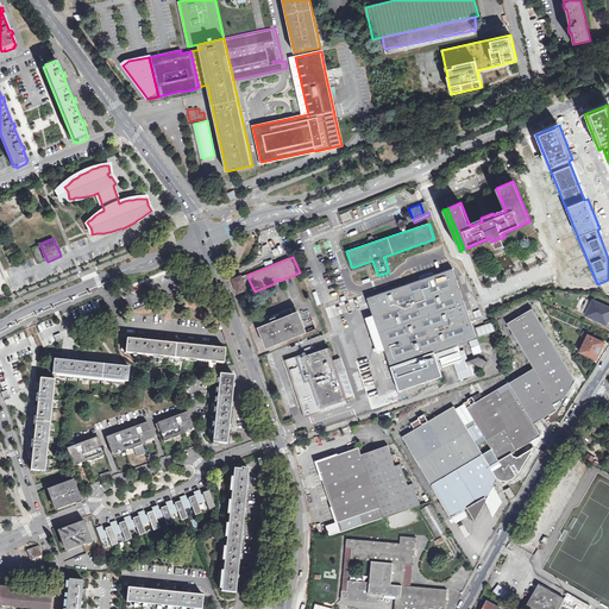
[(402,287),(368,299),(371,311),(374,315),(385,350),(388,357),(399,390),(437,377),(443,376),(434,352),(477,338),(473,328),(471,321),(453,269),(433,276),(406,286),(402,287)]
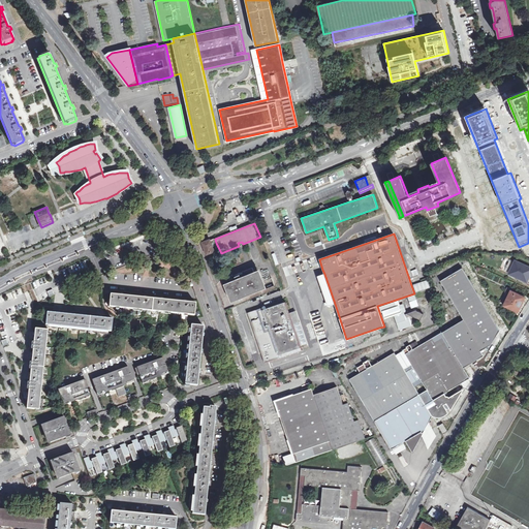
[(212,244),(211,241),(210,240),(203,243),(207,254),(215,251),(212,244)]
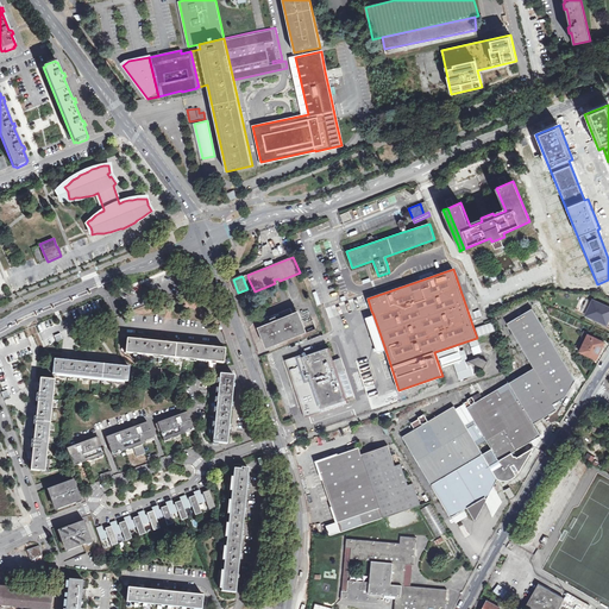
[(586,315),(594,301),(582,296),(576,311),(586,315)]
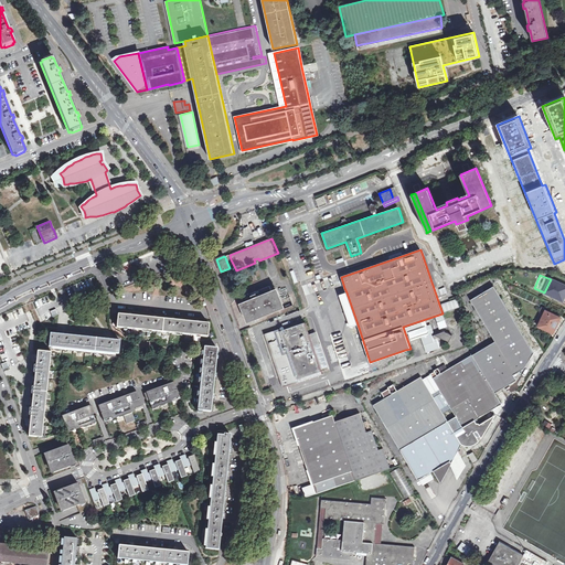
[(564,294),(564,285),(551,279),(544,292),(562,300),(564,294)]
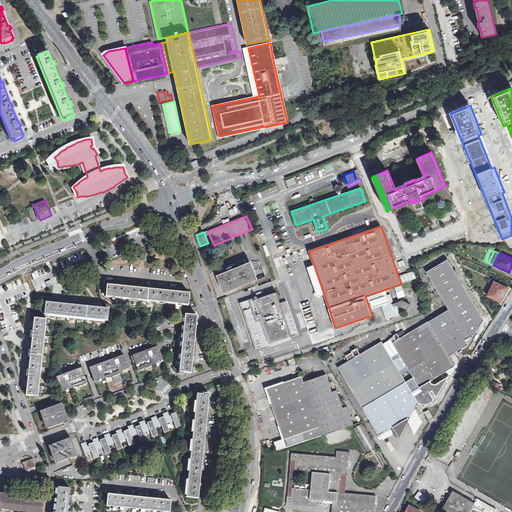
[(244,259),(227,266),(227,268),(223,270),(223,271),(218,273),(226,293),(257,280),(250,263),(247,265),(244,259)]
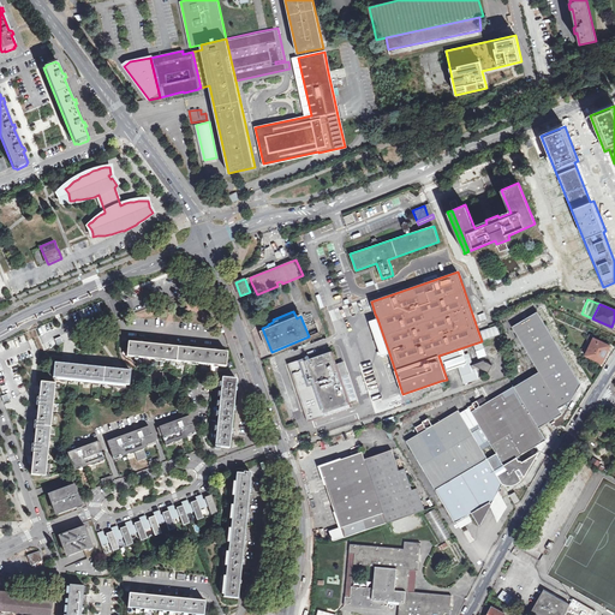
[(473,404),(469,407),(460,413),(459,410),(433,425),(428,418),(423,422),(423,423),(416,428),(419,434),(406,441),(435,489),(455,523),(457,521),(469,514),(472,513),(481,527),(491,506),(493,505),(490,501),(495,499),(499,491),(502,484),(503,484),(507,485),(509,485),(512,485),(513,485),(514,484),(515,484),(523,481),(519,473),(517,470),(519,469),(521,472),(525,477),(539,451),(523,461),(521,460),(520,460),(519,459),(520,458),(519,457),(519,455),(547,440),(539,428),(536,423),(544,417),(548,423),(563,415),(560,407),(571,401),(581,384),(537,311),(512,327),(539,371),(488,401),(481,406),(477,400),(473,402),(473,404)]
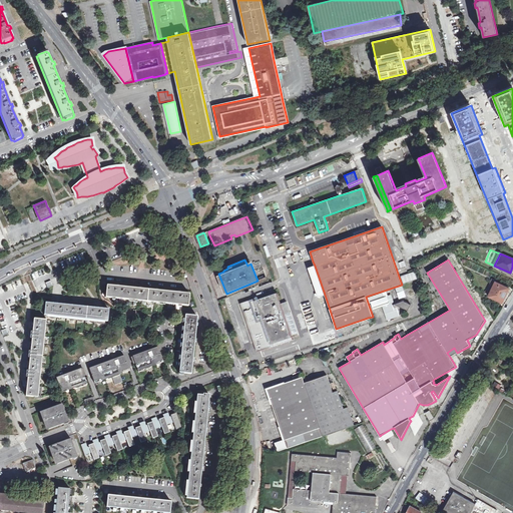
[(325,295),(315,266),(309,268),(318,297),(325,295)]
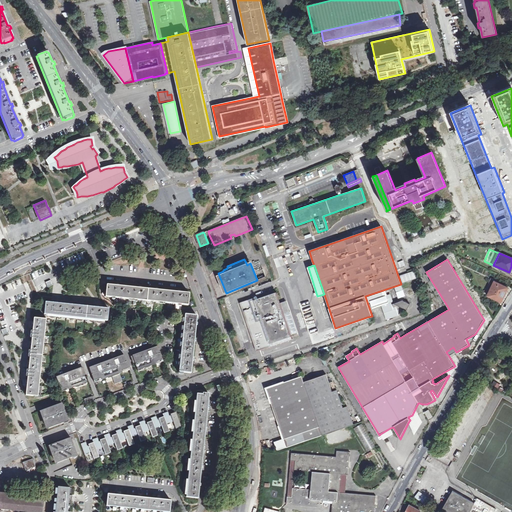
[(404,275),(407,282),(417,278),(414,271),(404,275)]
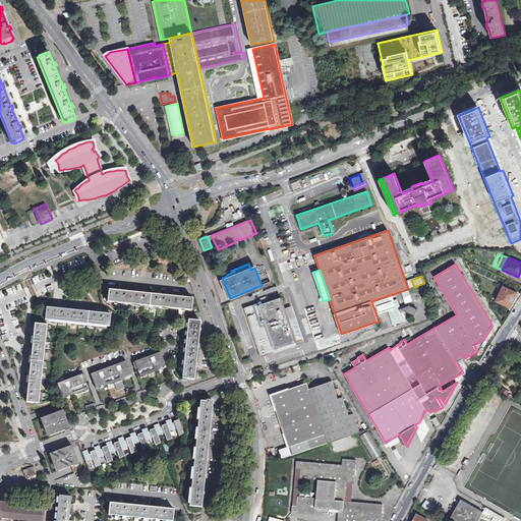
[(517,293),(504,287),(497,301),(510,307),(517,293)]
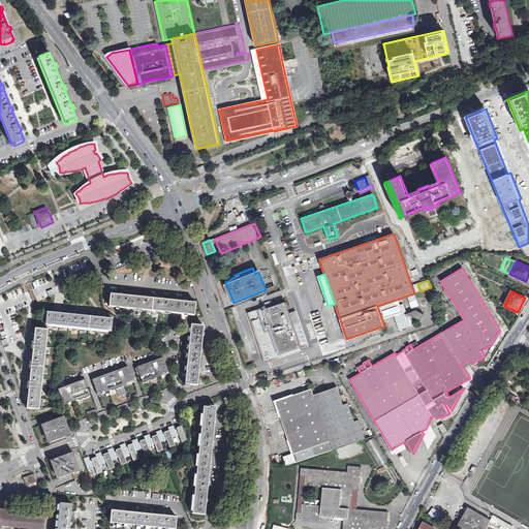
[(120,293),(119,294),(111,294),(109,306),(194,315),(195,303),(186,302),(186,300),(185,300),(182,299),(181,302),(164,300),(164,298),(161,298),(160,298),(159,299),(147,298),(146,296),(145,296),(142,294),(142,298),(124,296),(124,293),(122,293),(120,293)]
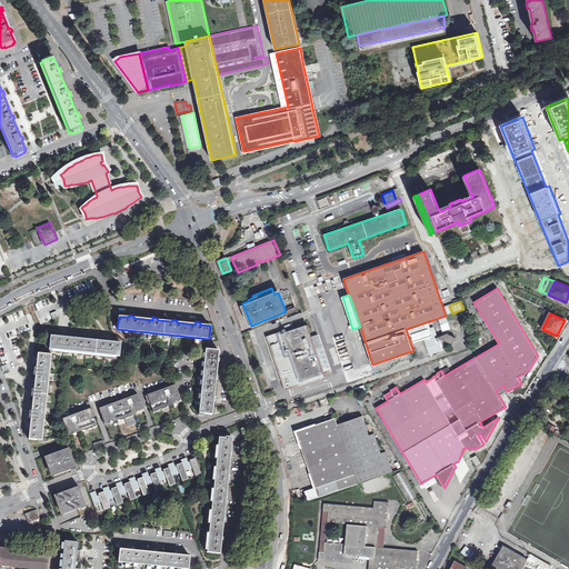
[(450,329),(446,317),(438,319),(442,331),(450,329)]
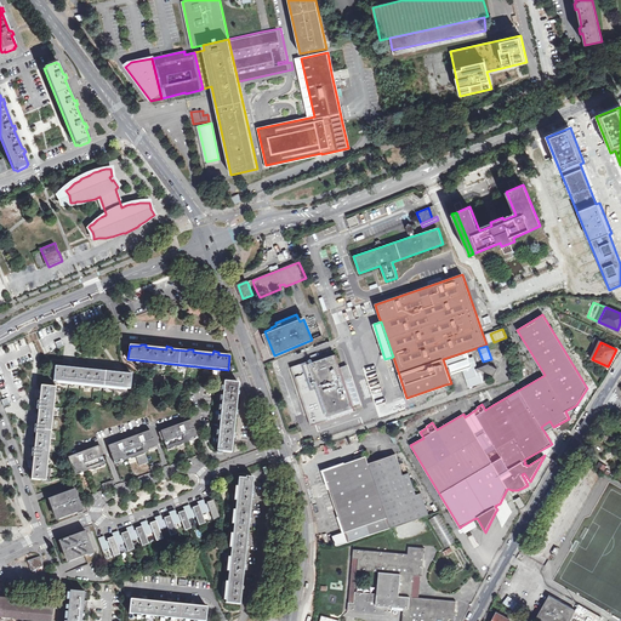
[(340,369),(335,354),(308,364),(308,362),(290,368),(311,426),(328,420),(326,417),(353,409),(352,405),(340,369)]
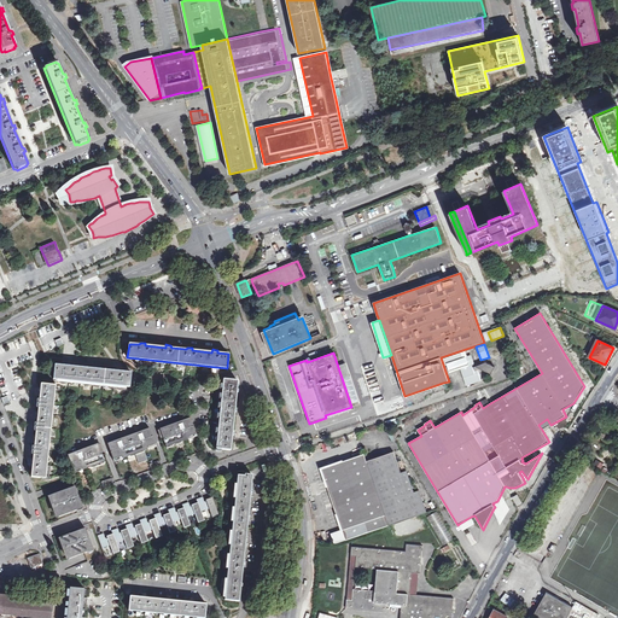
[(461,353),(442,360),(444,366),(447,365),(449,373),(464,368),(465,372),(462,372),(467,385),(482,380),(487,372),(491,374),(495,367),(487,362),(473,367),(473,366),(476,365),(472,355),(464,359),(461,353)]
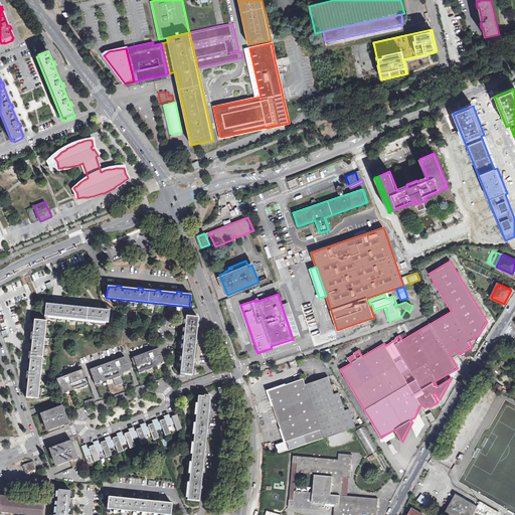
[(76,305),(76,306),(75,307),(59,306),(59,303),(56,303),(55,303),(54,305),(45,304),(44,316),(108,323),(109,311),(101,310),(100,308),(99,308),(96,307),(96,309),(80,308),(80,306),(79,306),(76,305)]
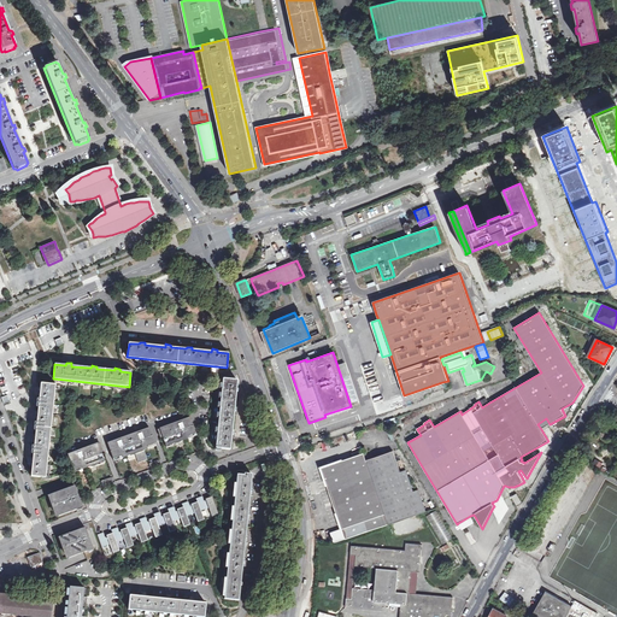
[(357,400),(345,364),(338,366),(350,403),(357,400)]
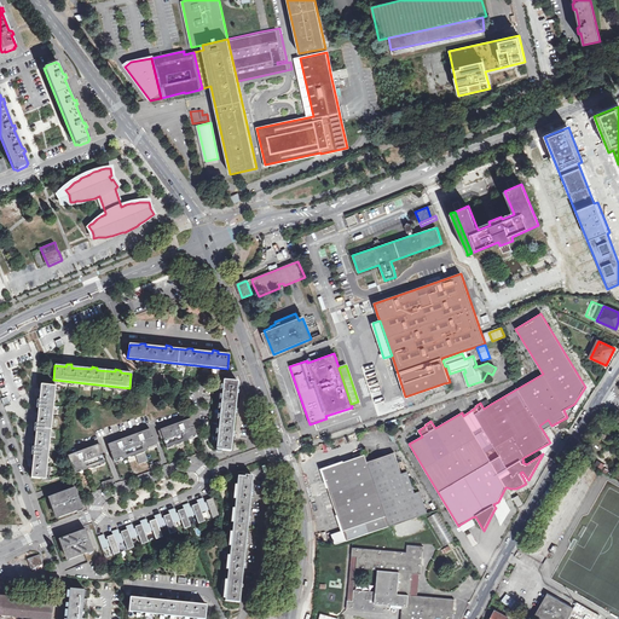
[(235,433),(232,433),(235,415),(237,415),(237,411),(237,410),(235,409),(237,395),(239,395),(239,392),(239,391),(237,389),(238,381),(224,380),(217,450),(231,451),(232,439),(235,438),(235,435),(235,433)]
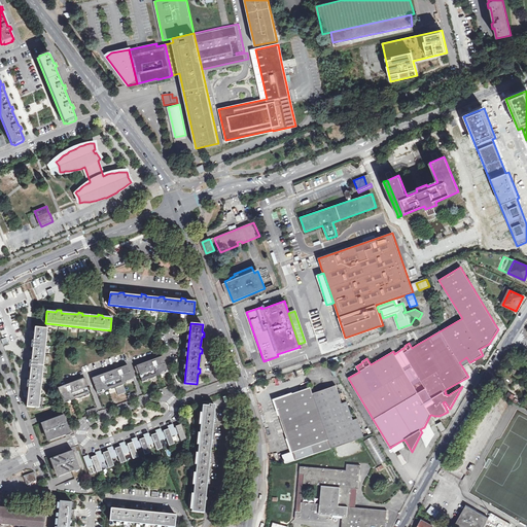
[(27,407),(39,408),(47,328),(35,327),(35,330),(33,331),(33,332),(32,336),(34,336),(33,351),(31,351),(31,353),(30,355),(32,356),(31,371),(29,372),(29,373),(28,376),(30,376),(28,391),(26,391),(26,392),(26,395),(28,396),(27,407)]
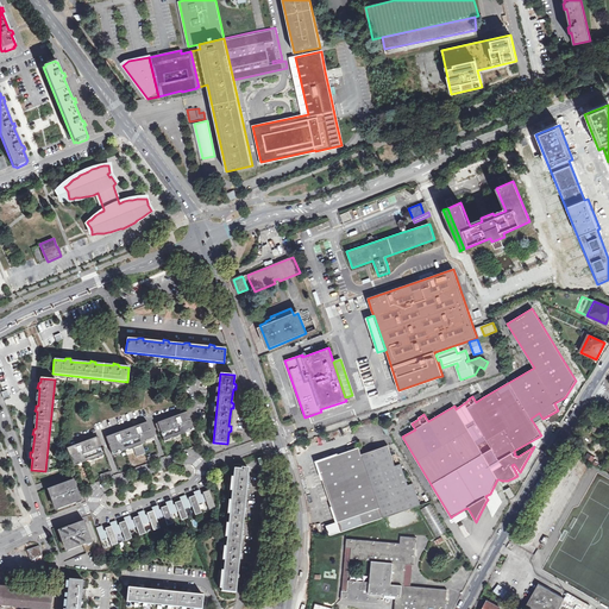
[(193,427),(187,412),(157,424),(164,441),(174,438),(173,435),(181,433),(181,434),(184,432),(184,429),(193,427)]
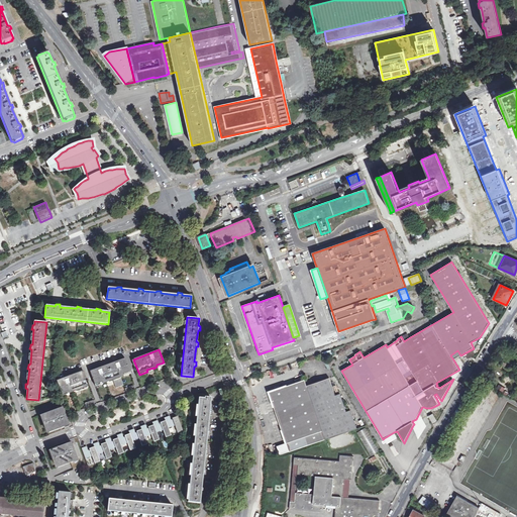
[(450,355),(453,359),(460,355),(457,350),(450,355)]
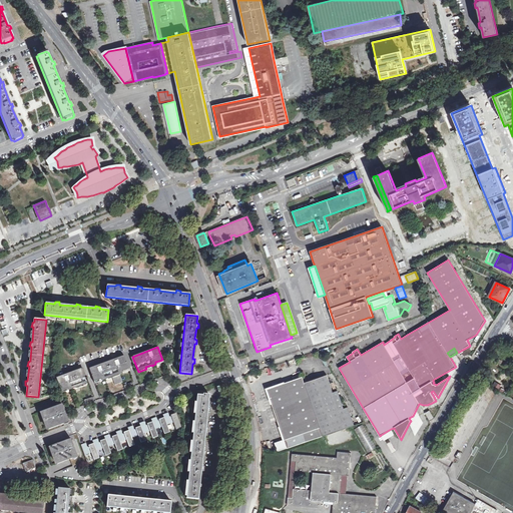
[(129,369),(124,356),(89,368),(94,382),(101,379),(102,381),(105,380),(104,378),(112,375),(114,379),(113,380),(115,385),(122,383),(119,374),(122,373),(121,371),(129,369)]
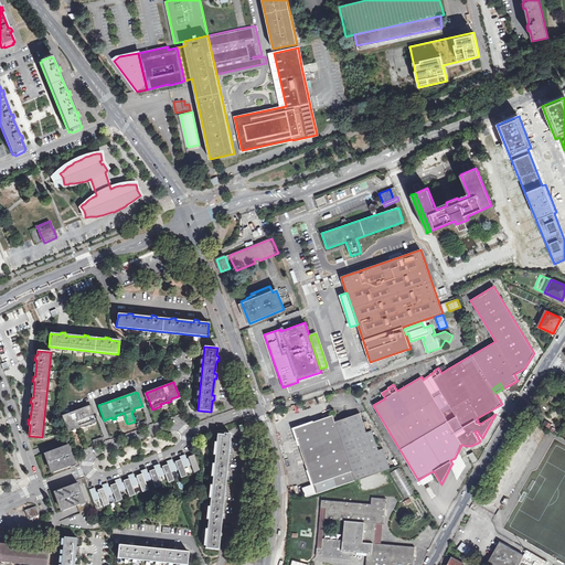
[(96,424),(89,406),(62,416),(67,432),(75,428),(76,430),(80,429),(80,427),(87,425),(87,427),(96,424)]
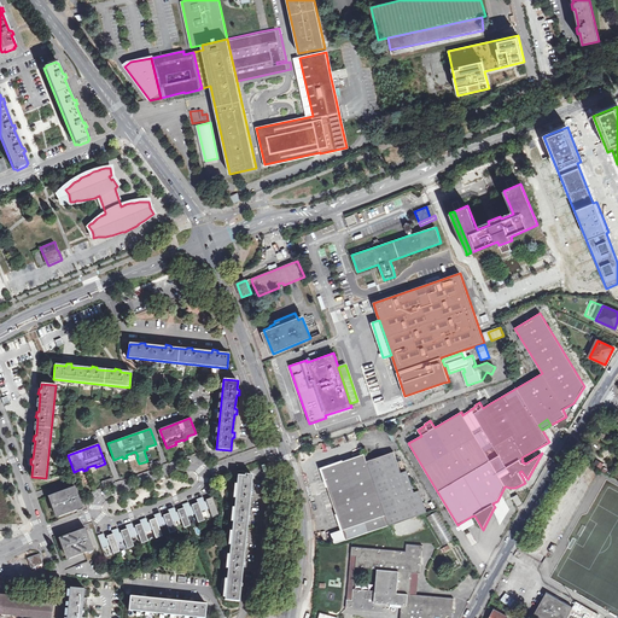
[(365,454),(363,454),(388,525),(427,512),(419,490),(414,491),(407,471),(401,472),(394,452),(367,461),(365,454)]
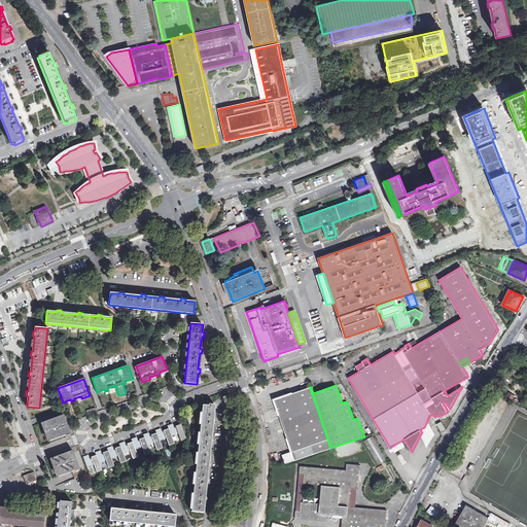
[(330,448),(310,387),(274,399),(291,452),(295,461),(330,448)]
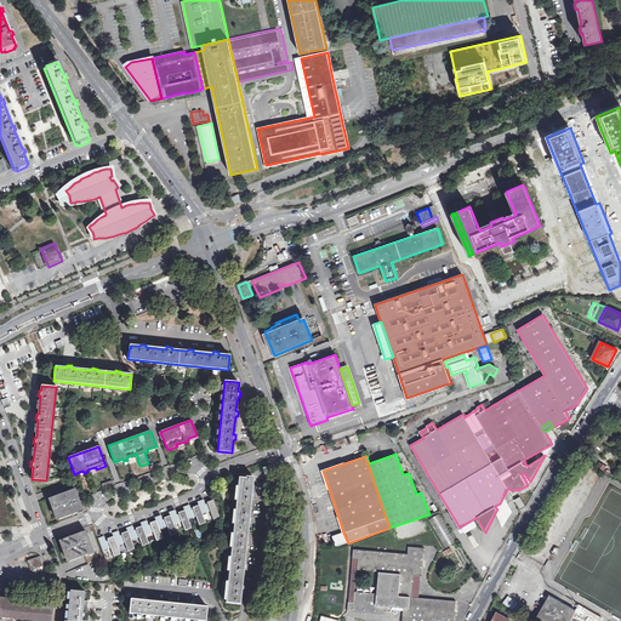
[(607,465),(599,461),(596,467),(603,472),(607,465)]
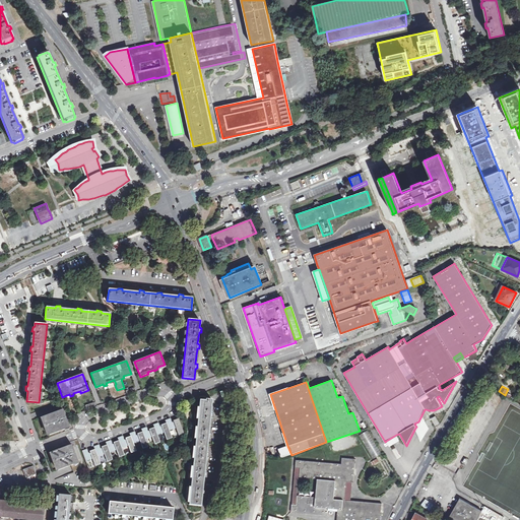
[(200,399),(189,505),(201,506),(202,496),(204,495),(204,493),(204,491),(203,491),(204,475),(206,475),(206,472),(206,471),(205,470),(206,456),(208,456),(208,453),(208,452),(207,451),(208,436),(210,436),(210,434),(210,432),(209,432),(209,431),(210,416),(212,416),(212,413),(212,412),(211,411),(212,399),(206,399),(205,400),(200,399)]
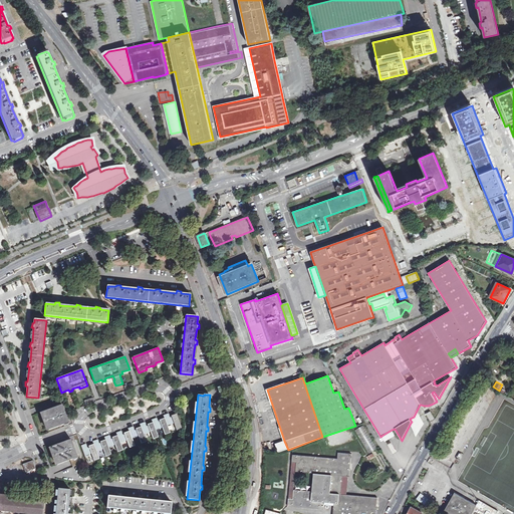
[(62,405),(40,413),(47,431),(64,425),(62,421),(67,419),(62,405)]
